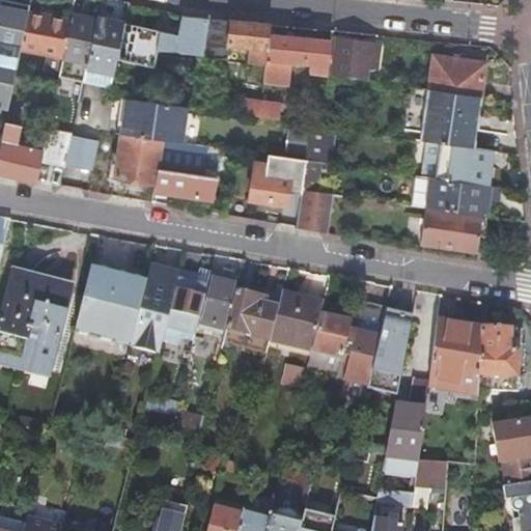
[(28,4),(4,0),(0,0),(0,106),(6,108),(12,78),(19,49),(20,44),(26,14),(26,11),(28,4)]
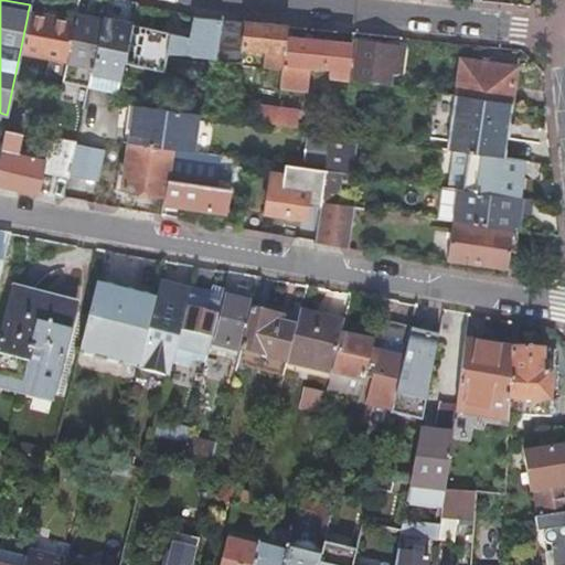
[(64,61),(73,21),(28,12),(28,14),(21,46),(20,52),(28,53),(59,60),(64,61)]
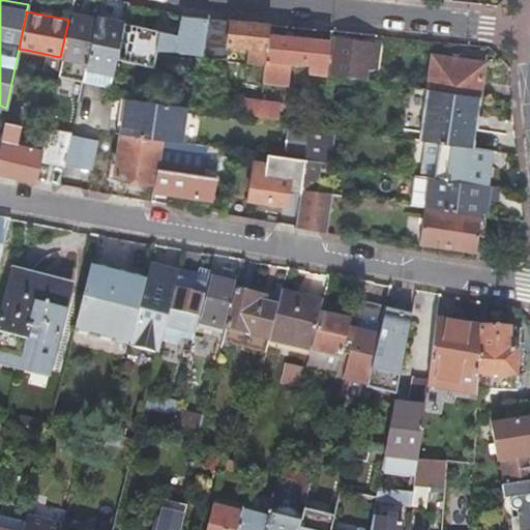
[(83,70),(94,19),(69,13),(68,20),(60,57),(60,60),(59,65),(57,75),(81,80),(83,70)]
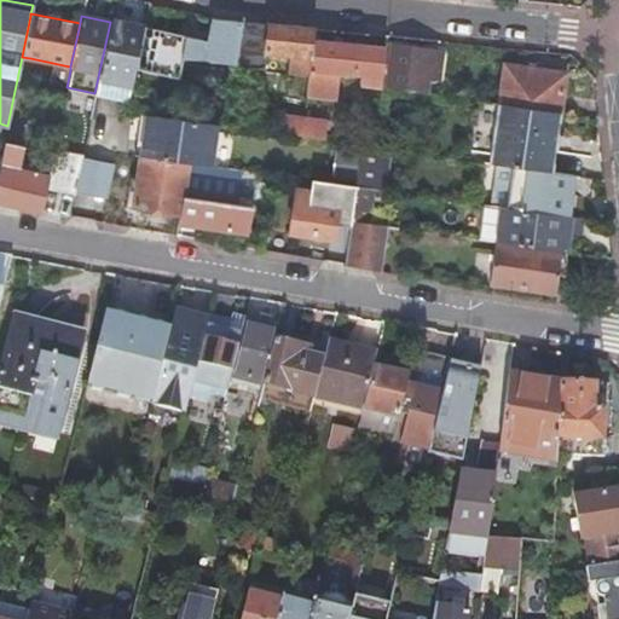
[(137,52),(134,69),(177,77),(179,56),(236,65),(237,52),(242,21),(213,18),(209,17),(204,40),(143,27),(137,52)]
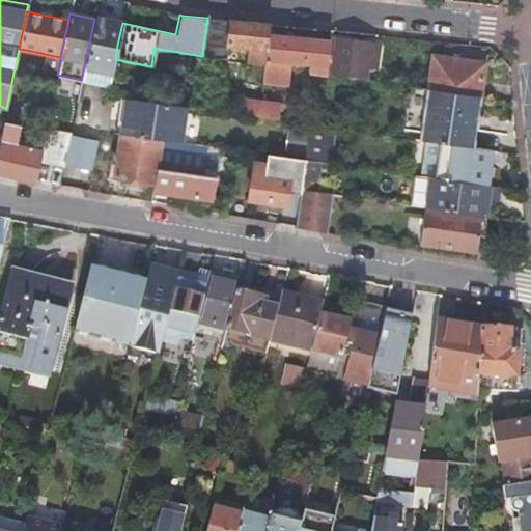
[(122,23),(94,17),(94,19),(83,71),(111,76),(113,70),(115,59),(117,45),(122,23)]
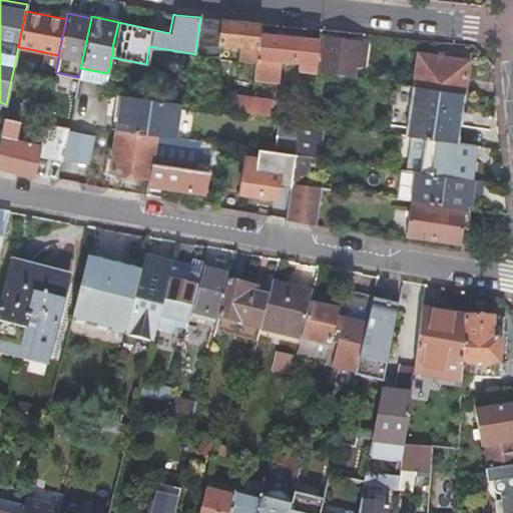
[(259,33),(260,24),(200,17),(196,43),(208,45),(209,41),(257,46),(259,33)]
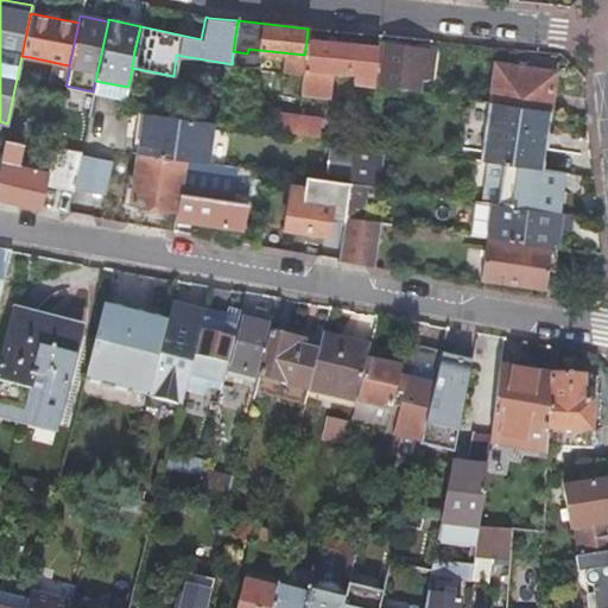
[(371,84),(377,48),(306,39),(304,55),(299,92),(329,96),(333,69),(348,71),(350,58),(354,58),(352,82),(371,86),(371,84)]
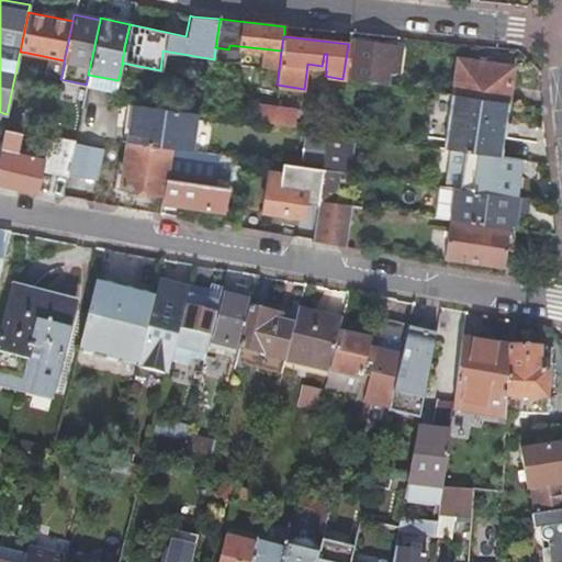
[(401,65),(403,48),(355,42),(350,75),(384,80),(386,64),(401,65)]
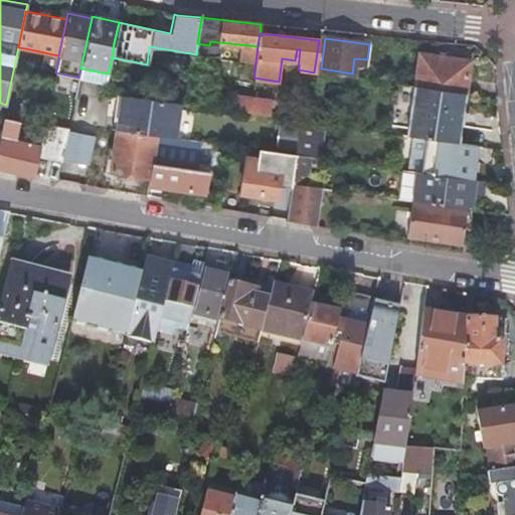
[(414,87),(464,94),(469,61),(419,54),(414,87)]
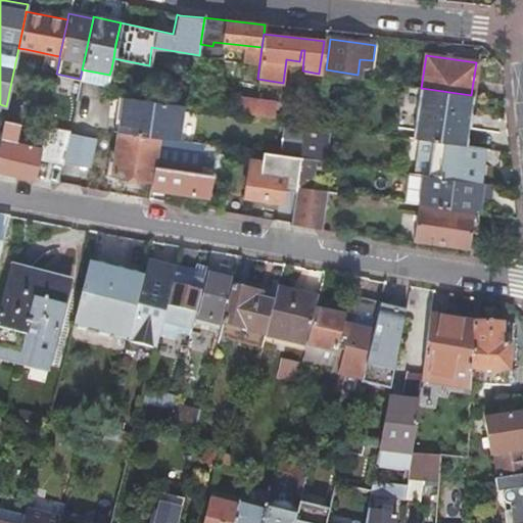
[(109,75),(82,69),(80,79),(80,80),(80,81),(80,82),(107,88),(107,86),(109,75)]
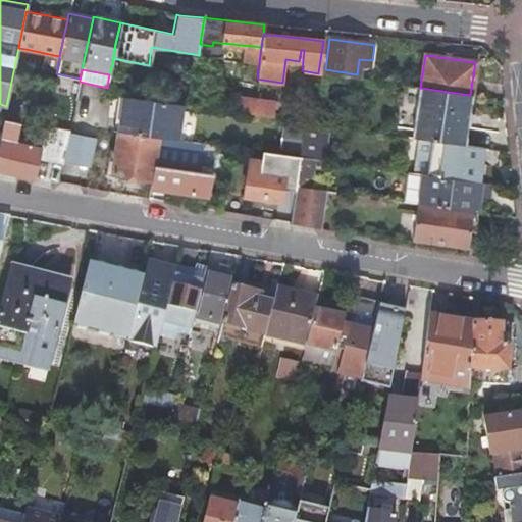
[(464,144),(470,95),(420,88),(412,137),(423,139),(448,142),(464,144)]
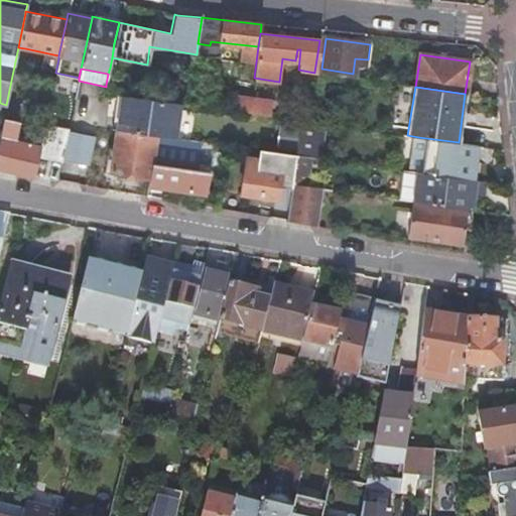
[(232,110),(250,113),(252,98),(234,96),(232,110)]
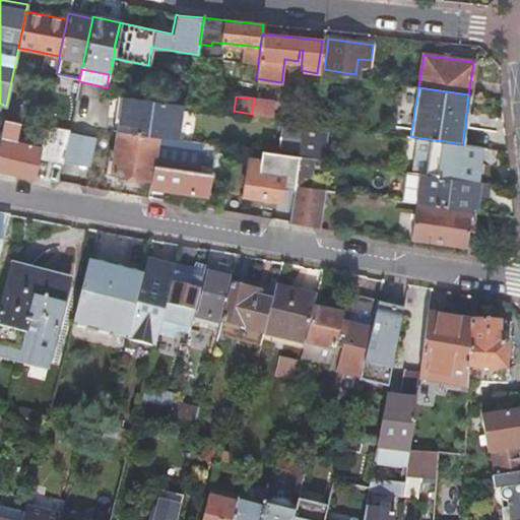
[(180,106),(122,98),(119,121),(121,121),(120,133),(175,140),(180,106)]
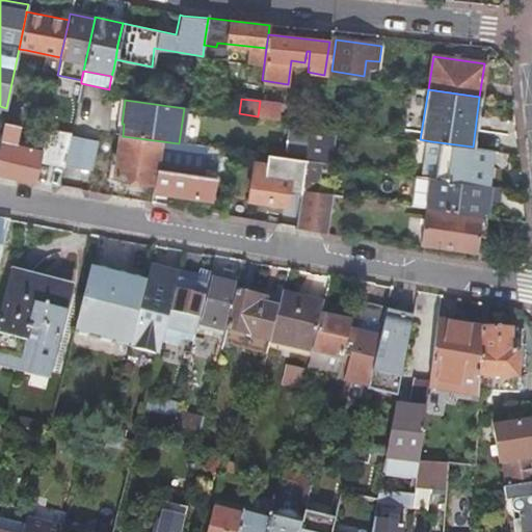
[(0,174),(35,183),(38,162),(44,141),(28,138),(26,149),(15,147),(19,126),(3,122),(1,132),(0,139),(0,174)]
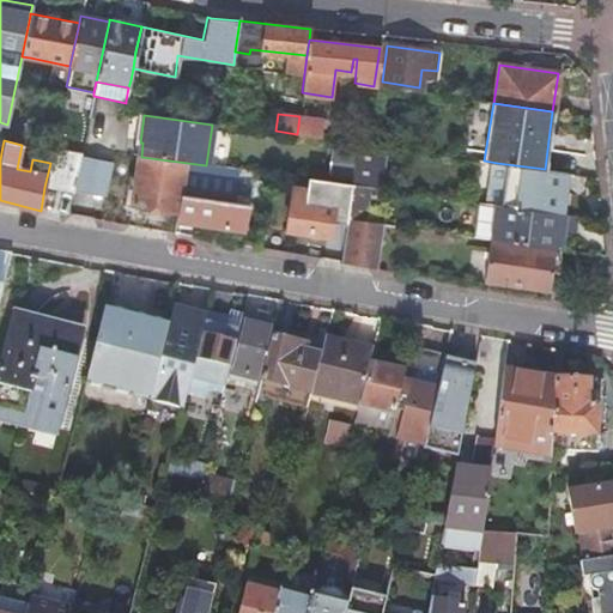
[(351,184),(378,188),(380,188),(386,147),(365,144),(356,143),(351,184)]
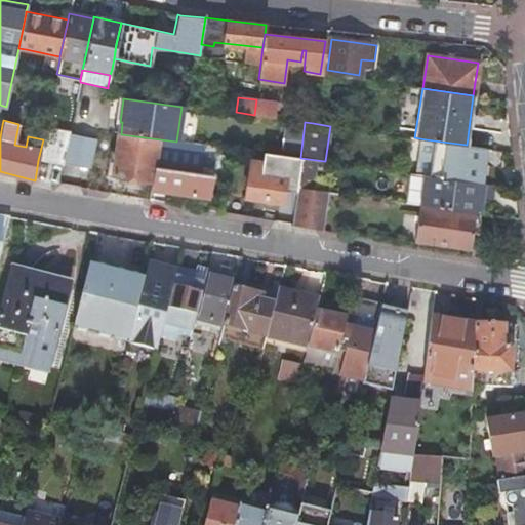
[(38,160),(63,166),(64,163),(69,134),(70,132),(45,127),(43,139),(38,160)]
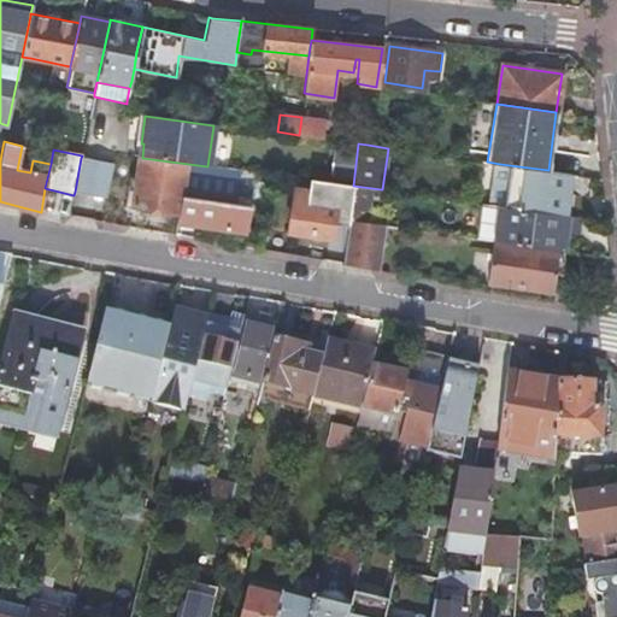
[(357,152),(338,151),(335,174),(353,176),(357,152)]
